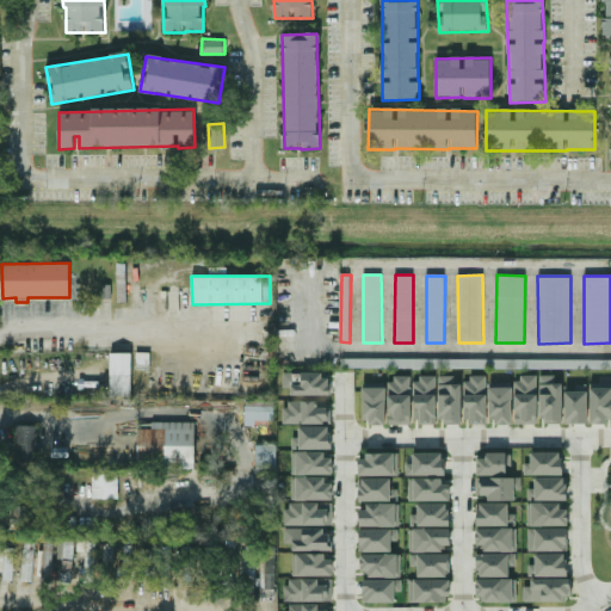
[(131,353),(110,353),(110,396),(131,396),(131,353)]
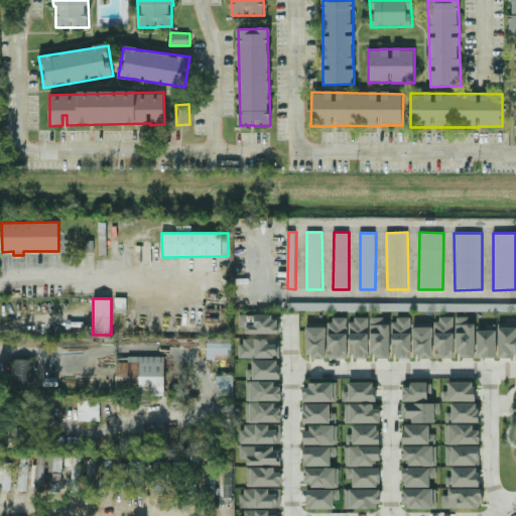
[(515,303),(425,303),(425,304),(289,303),(289,310),(515,311),(515,303)]
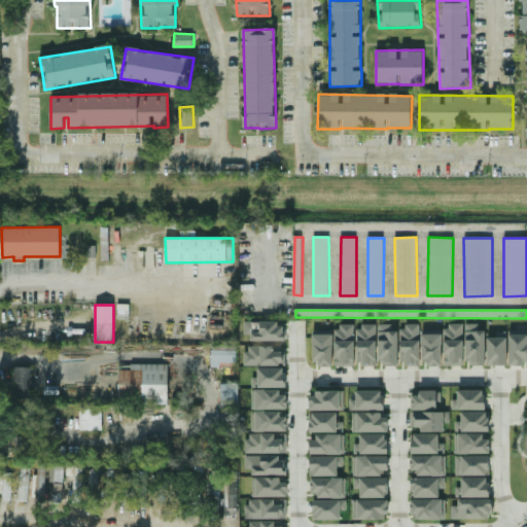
[(479,324),(466,323),(465,362),(485,362),(485,330),(479,330),(479,324)]
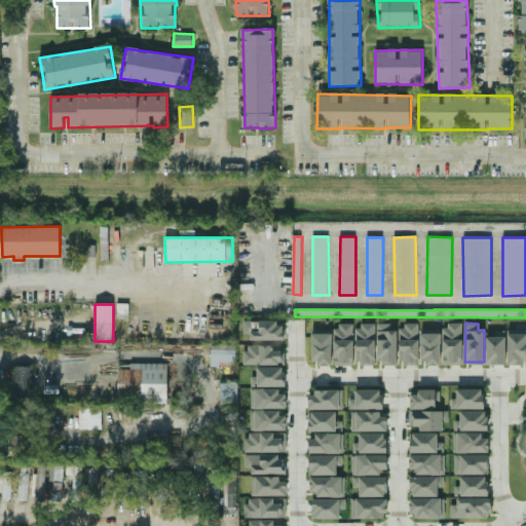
[(397,324),(379,324),(378,365),(396,365),(397,324)]
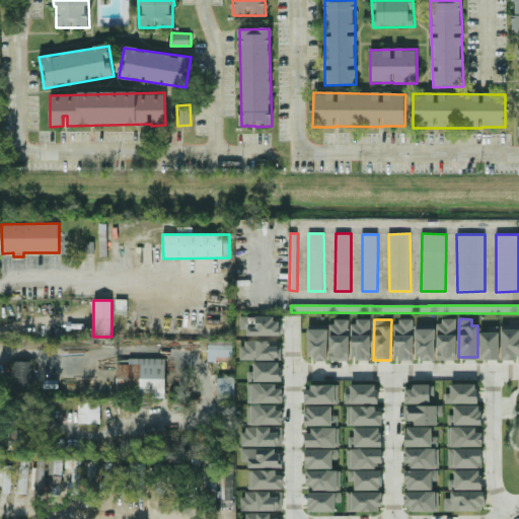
[(329,361),(349,361),(348,320),(328,321),(329,361)]
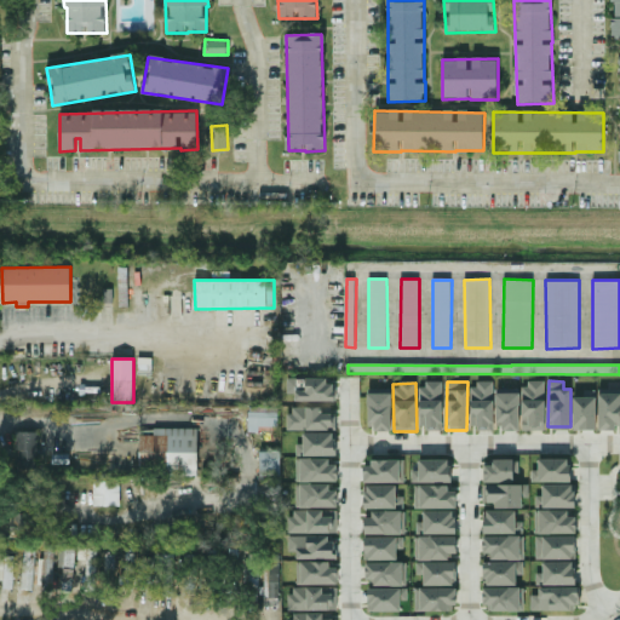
[(442,383),(419,383),(420,429),(442,429),(442,383)]
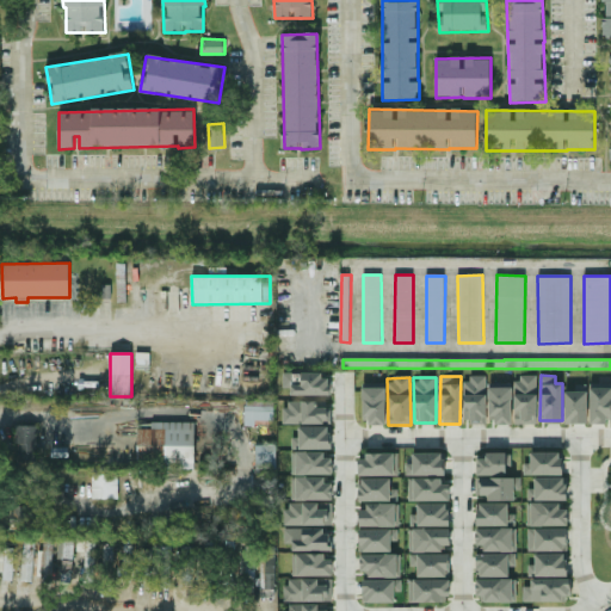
[(486,424),(487,377),(464,377),(463,423),(486,424)]
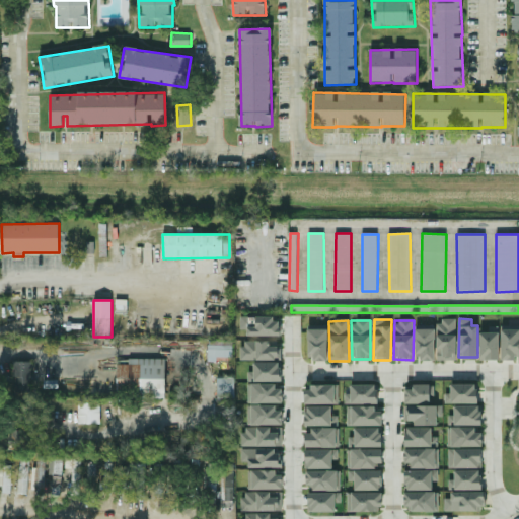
[(456,360),(456,320),(437,320),(437,360),(456,360)]
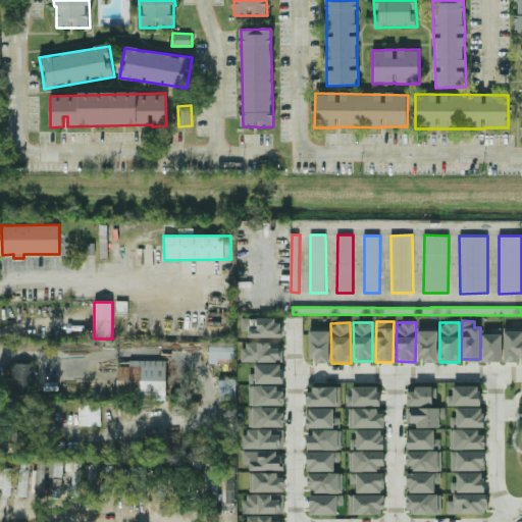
[(436,363),(437,329),(419,328),(418,362),(436,363)]
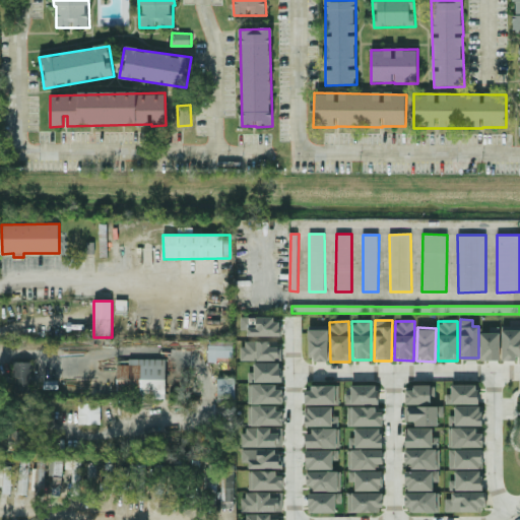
[(500,361),(500,327),(490,327),(490,332),(480,333),(481,361),(500,361)]
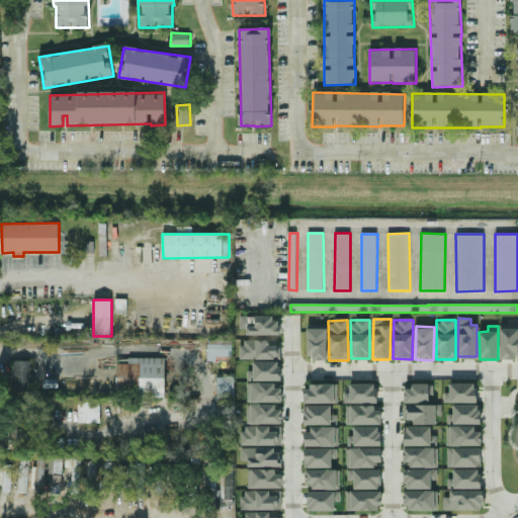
[(307,329),(308,358),(328,358),(327,328),(307,329)]
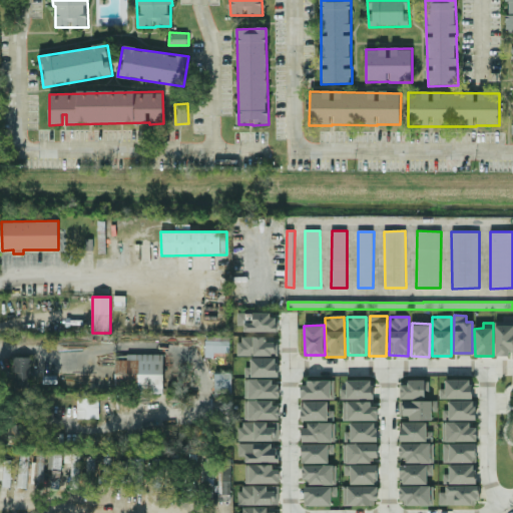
[(512,325),(495,326),(496,356),(512,355),(512,325)]
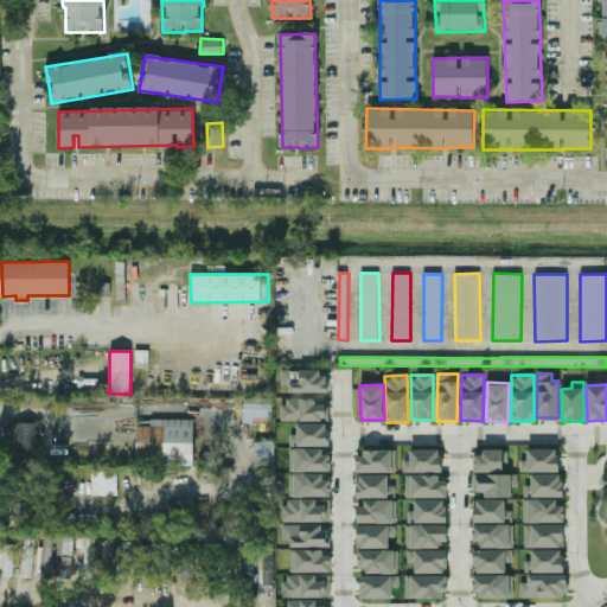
[(328,421),(330,406),(317,404),(317,400),(281,400),(281,421),(328,421)]
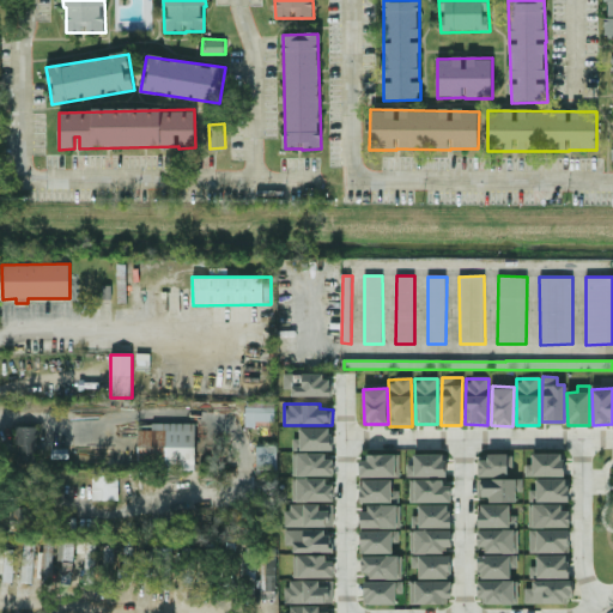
[(275,408),(246,407),(246,426),(274,428),(275,408)]
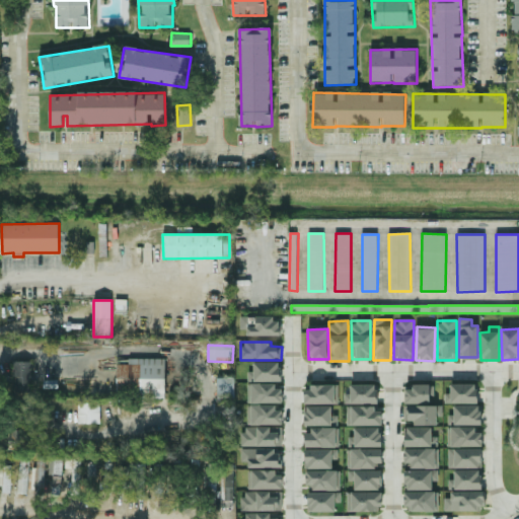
[(166,359),(129,358),(129,365),(118,365),(117,397),(165,398),(166,359)]
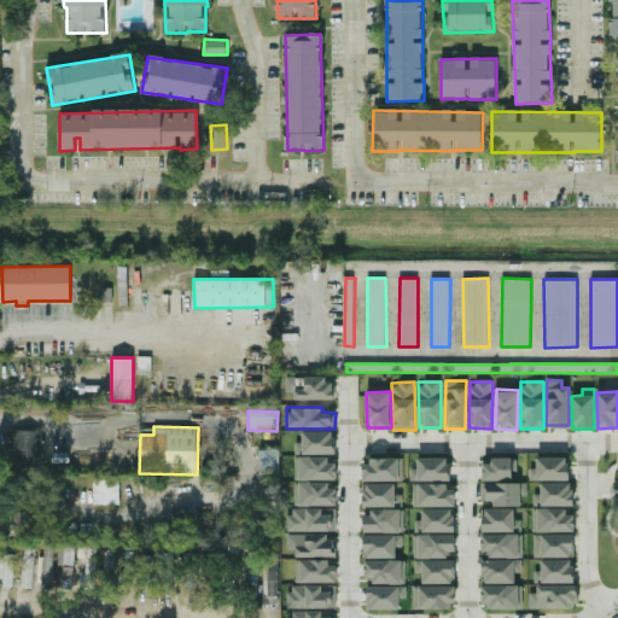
[(38,467),(39,431),(17,430),(17,467),(38,467)]
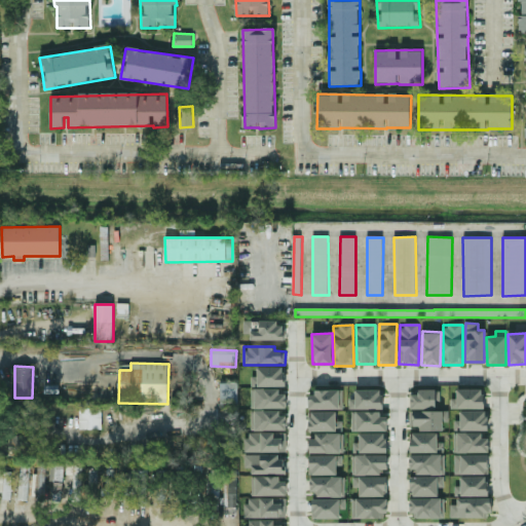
[(252,387),(286,386),(285,367),(257,367),(258,376),(252,376),(252,387)]
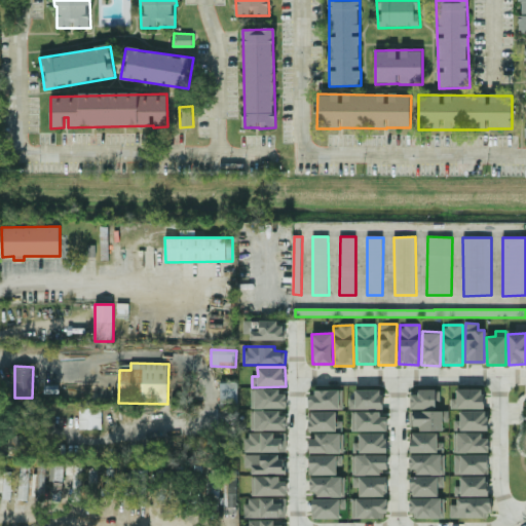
[(237,383),(220,383),(221,404),(238,404),(237,383)]
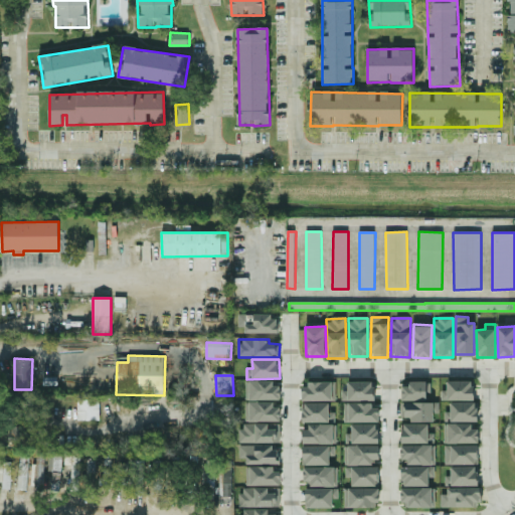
[(246,382),(246,400),(281,399),(280,381),(246,382)]
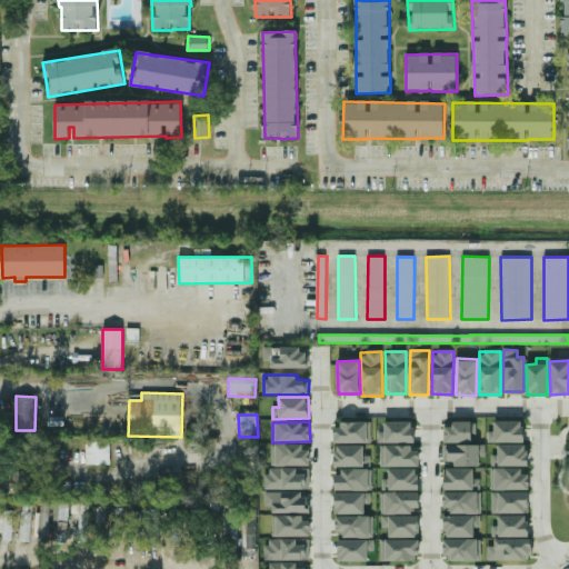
[(415,422),(380,421),(380,442),(415,443),(415,422)]
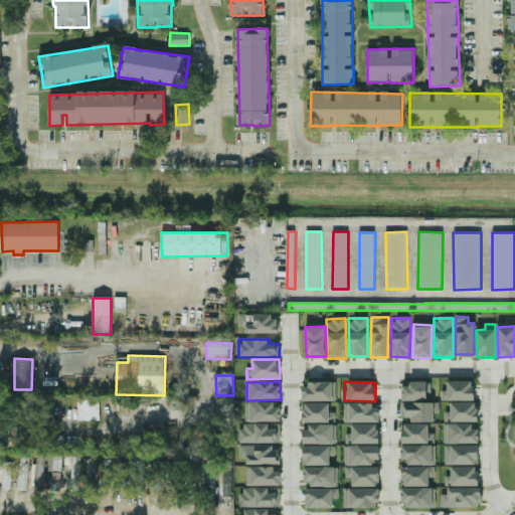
[(474,400),(475,381),(448,381),(448,390),(442,390),(442,400),(474,400)]
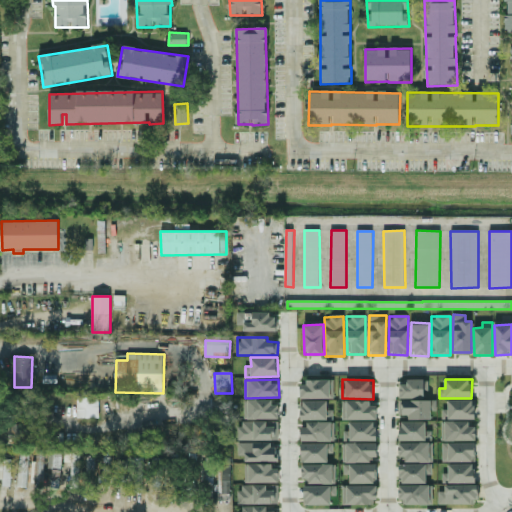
[(300,399),(334,398),(334,380),(300,381),(300,399)]
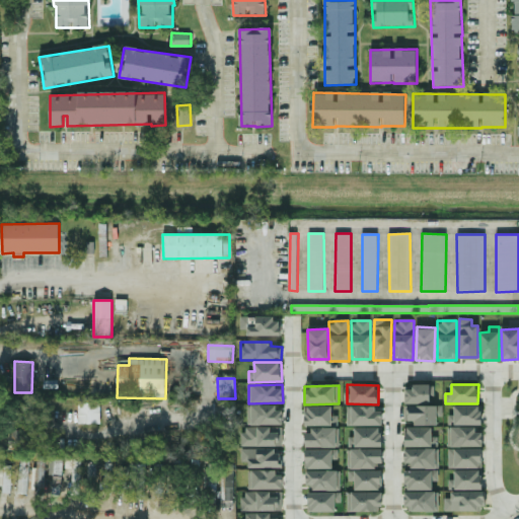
[(404,404),(404,421),(415,421),(415,425),(437,426),(437,417),(442,417),(442,405),(432,405),(433,386),(405,386),(405,404),(404,404)]
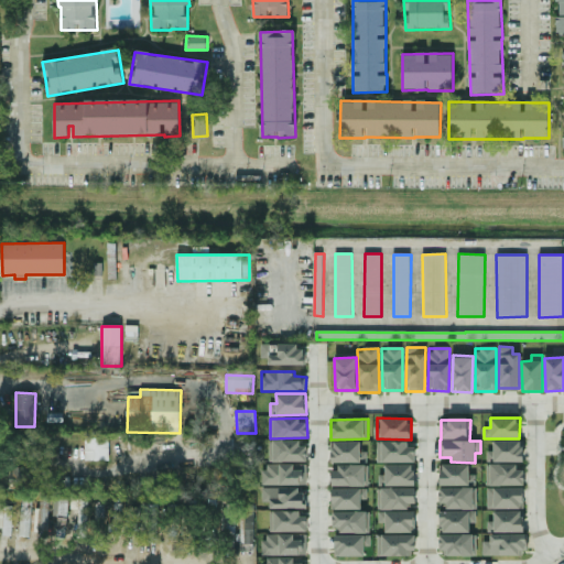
[(85,461),(109,461),(109,438),(85,438),(85,461)]
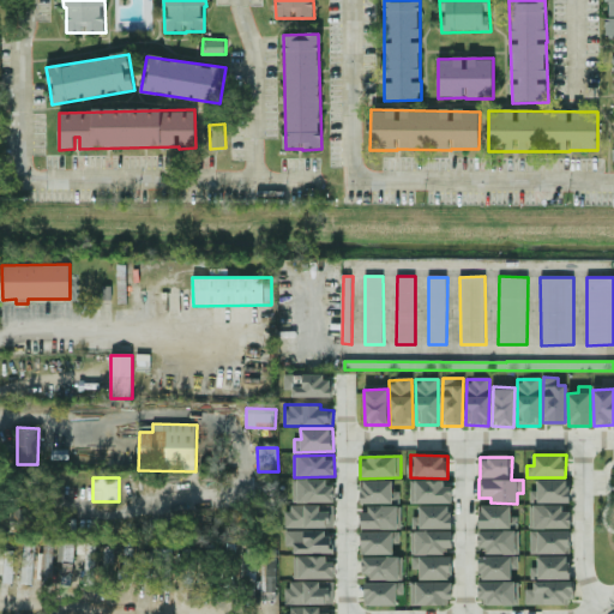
[(293,480),(293,503),(333,503),(333,481),(293,480)]
